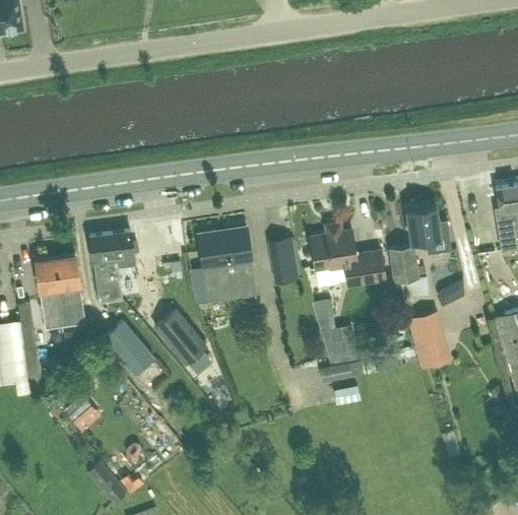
[(0,0),(0,33),(22,28),(17,0),(0,0)]
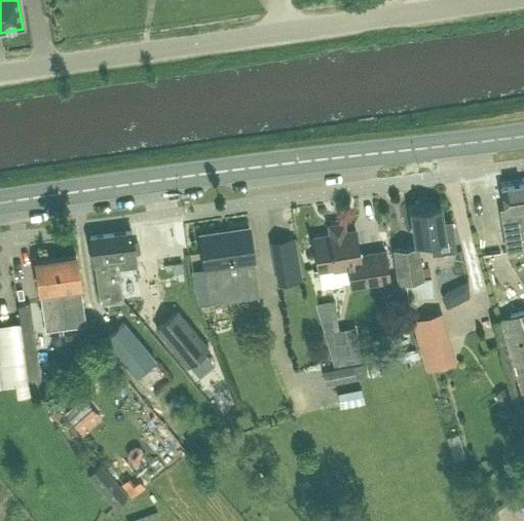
[(523,187),(501,191),(508,233),(503,234),(507,255),(523,251),(523,187)]
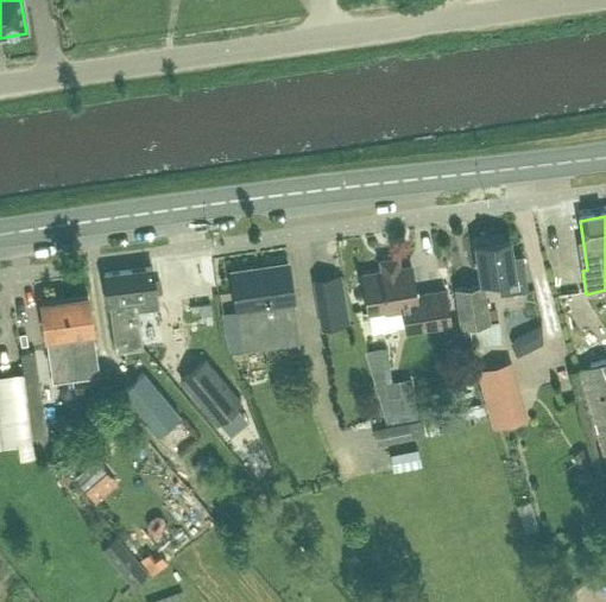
[(500,298),(528,293),(523,259),(511,261),(509,244),(477,247),(481,284),(498,282),(500,298)]
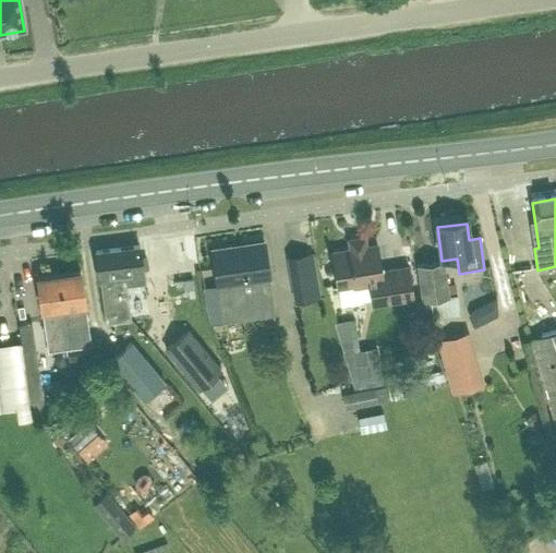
[(143,273),(148,272),(147,263),(142,263),(141,249),(96,254),(99,278),(106,325),(132,322),(128,288),(145,286),(143,273)]
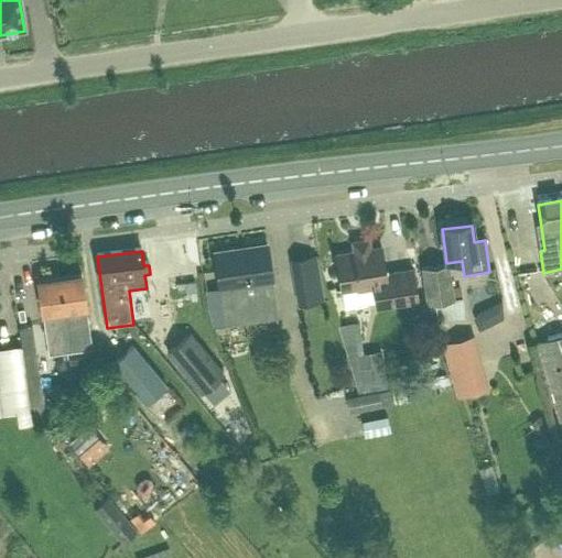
[(228,326),(278,318),(272,283),(273,282),(269,253),(237,258),(236,251),(215,254),(220,291),(223,291),(228,326)]
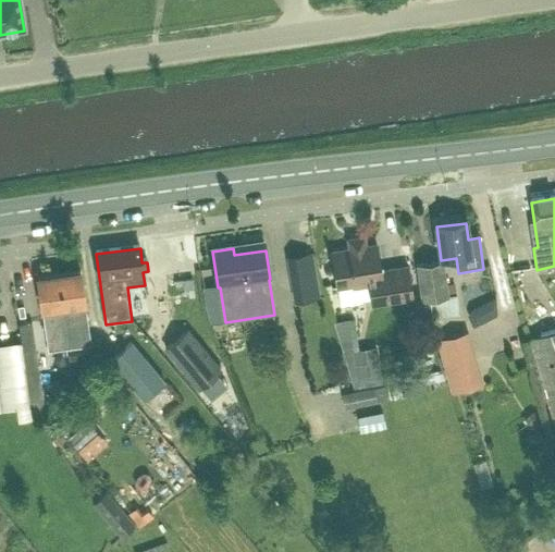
[(378,248),(332,256),(337,290),(369,285),(372,306),(412,299),(408,270),(382,274),(378,248)]
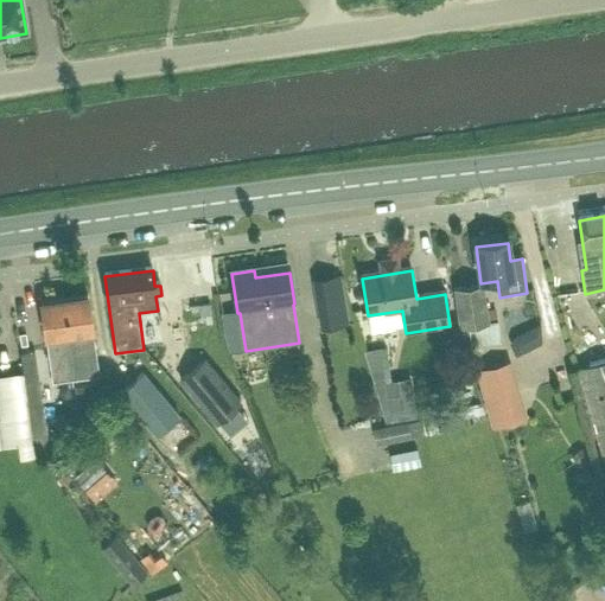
[(318,299),(341,295),(338,279),(314,282),(318,299)]
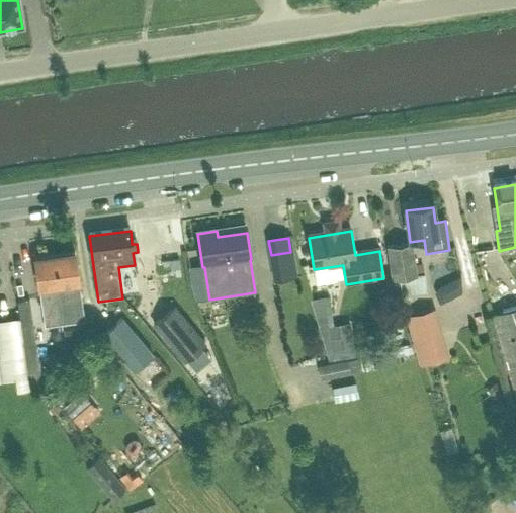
[(412,247),(389,250),(393,280),(400,279),(403,295),(426,292),(422,268),(416,268),(412,247)]
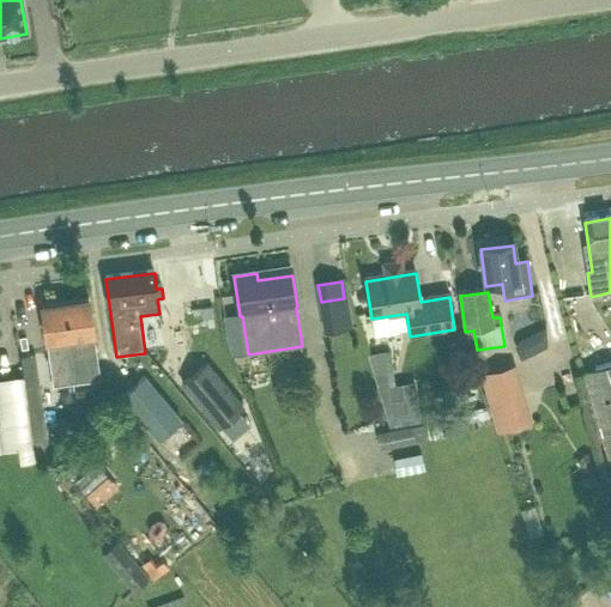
[(95,338),(89,302),(66,305),(77,386),(101,382),(95,338)]
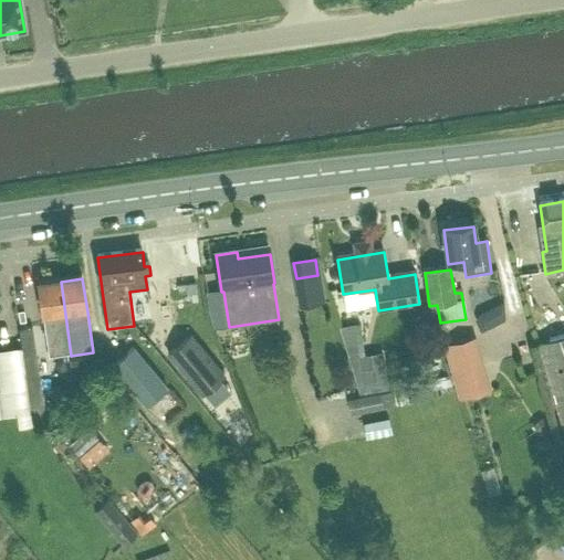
[(50,359),(71,356),(61,282),(39,284),(43,317),(44,317),(45,326),(50,359)]
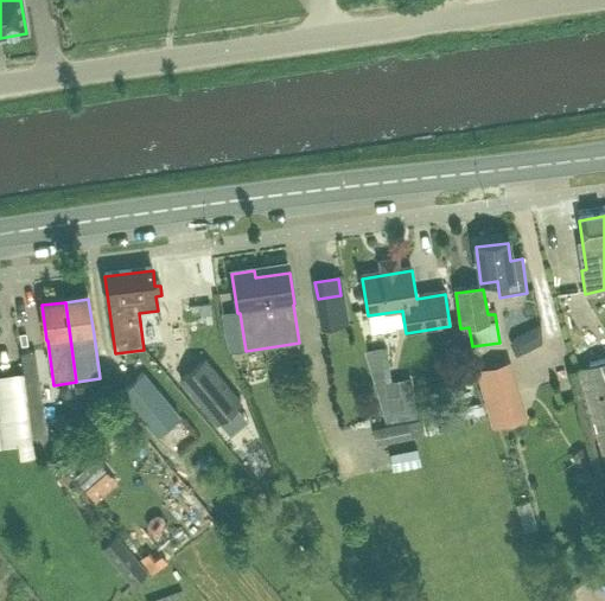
[(21,356),(24,376),(33,445),(34,455),(49,453),(42,401),(36,353),(21,356)]
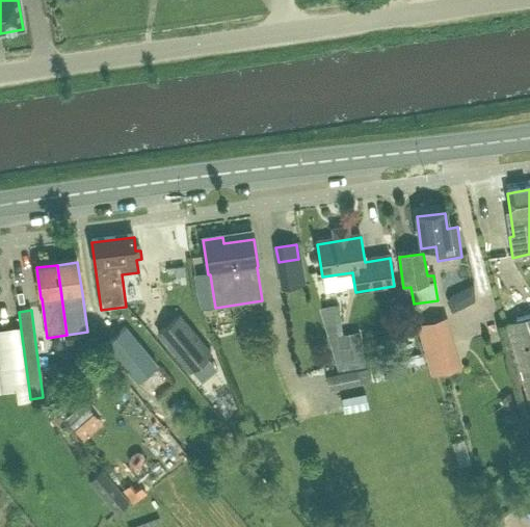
[(453,315),(422,319),(430,372),(460,367),(453,315)]
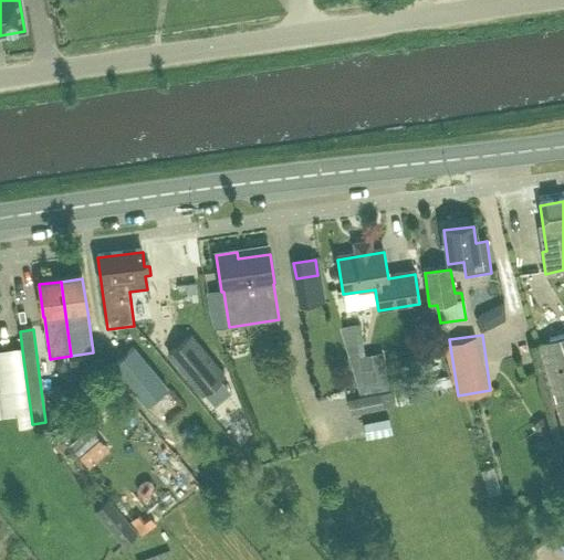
[(170,357),(205,399),(228,380),(192,338),(170,357)]
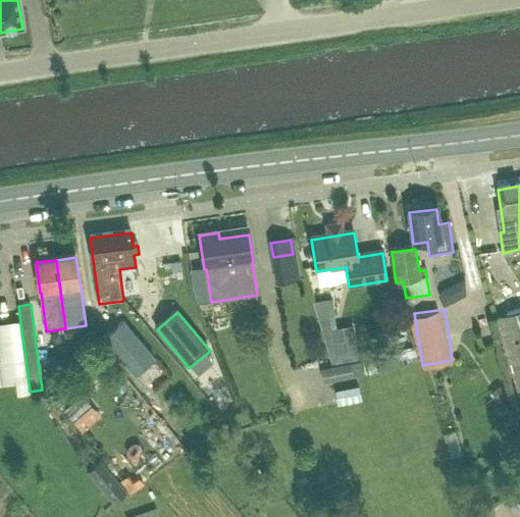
[(519,312),(496,319),(509,367),(519,364),(519,312)]
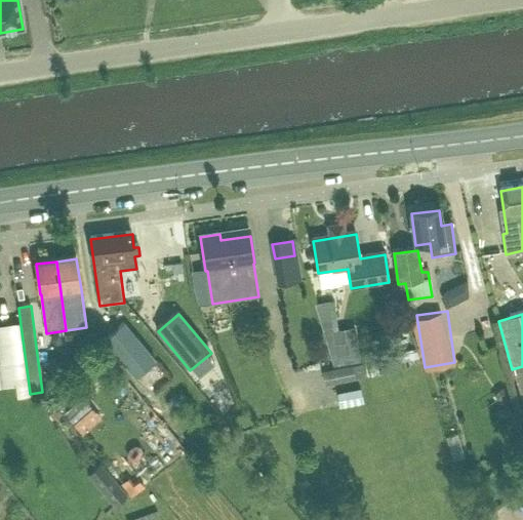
[(0,373),(13,372),(15,387),(29,385),(21,325),(0,327),(0,373)]
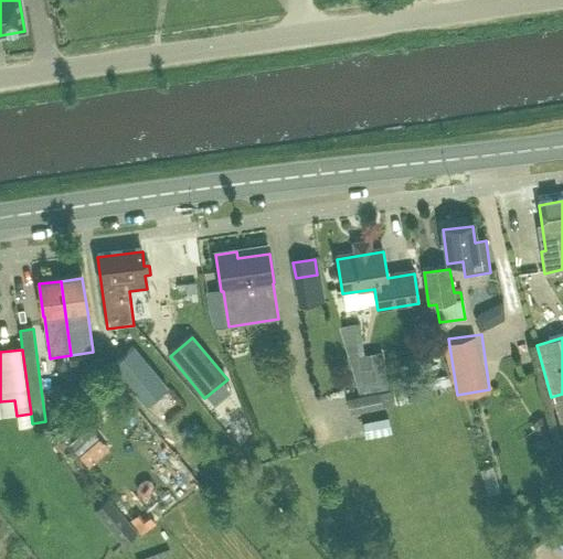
[(146,407),(167,390),(134,350),(113,367),(146,407)]
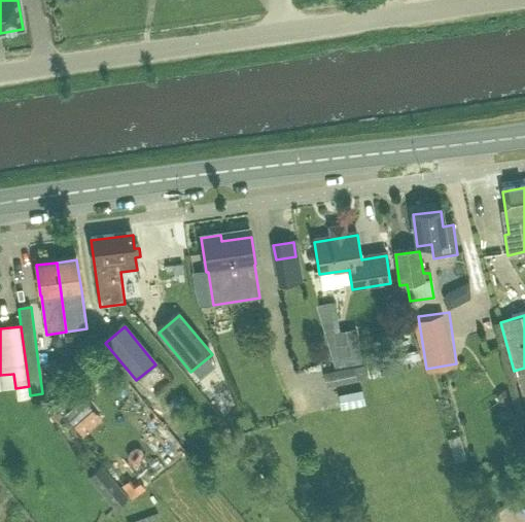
[(92,346),(91,331),(68,334),(69,348),(92,346)]
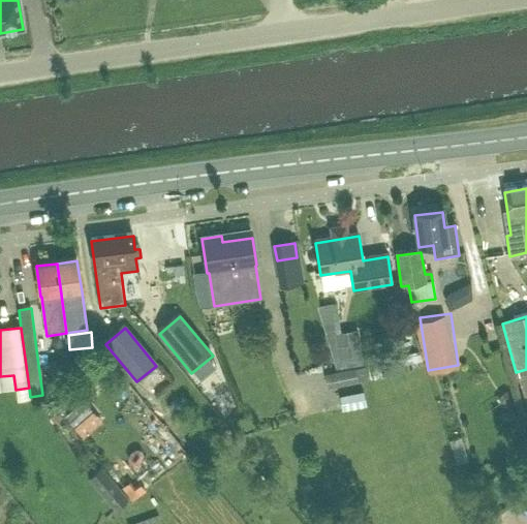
[(360,364),(355,333),(334,336),(338,366),(360,364)]
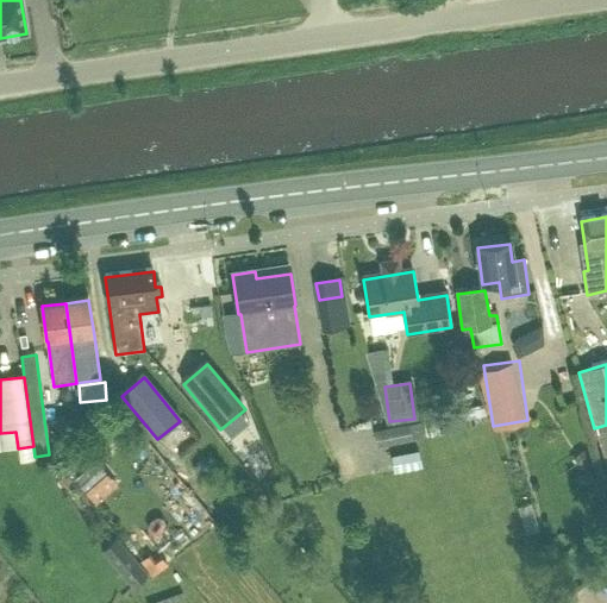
[(606,425),(594,428),(606,472),(606,425)]
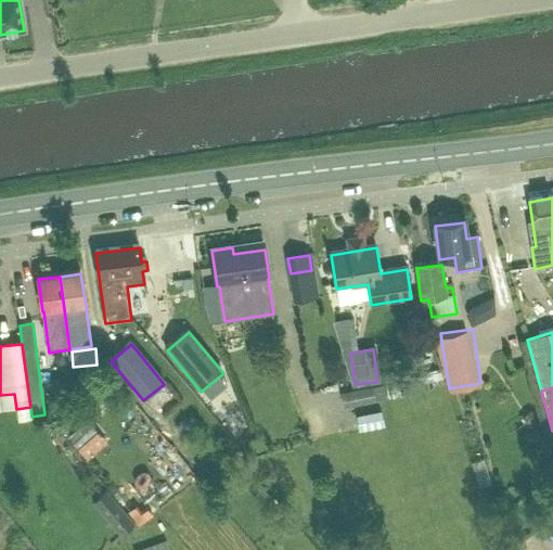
[(356,408),(386,403),(384,388),(352,393),(356,408)]
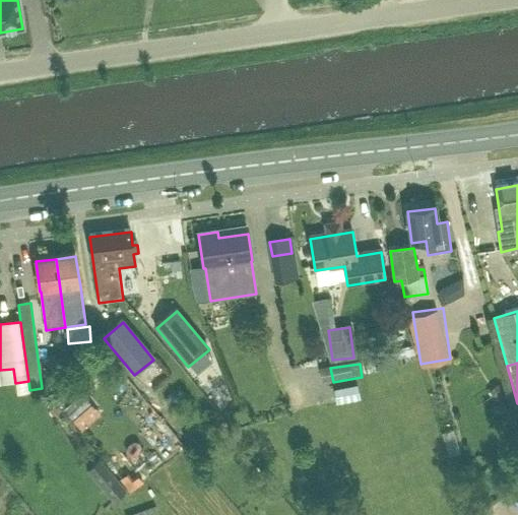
[(359,388),(335,393),(337,405),(362,401),(359,388)]
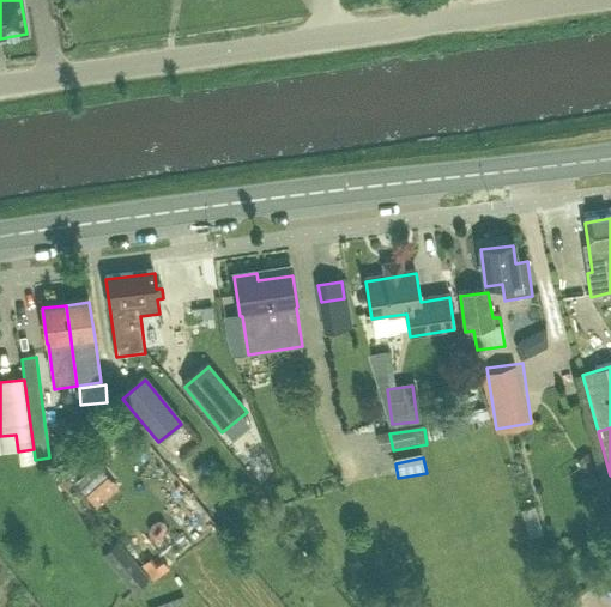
[(134,594),(150,581),(118,545),(103,557),(134,594)]
